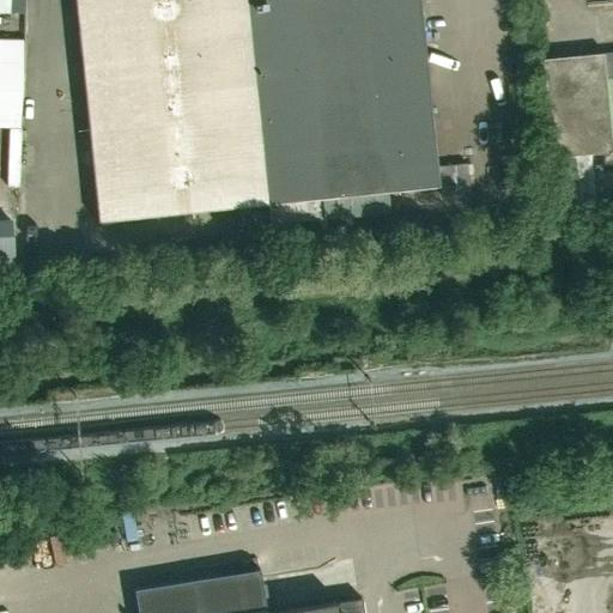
[(438,184),(419,0),(76,0),(99,223),(438,184)]
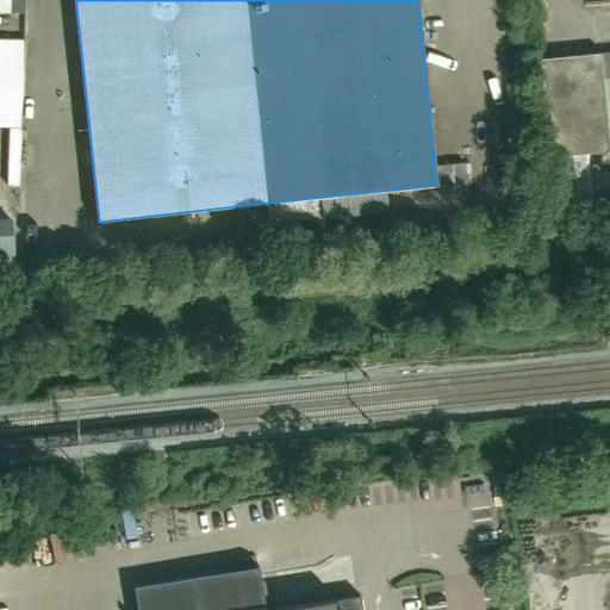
[(609,148),(609,117),(607,78),(609,76),(609,51),(604,53),(604,51),(543,57),(553,154),(561,154),(567,211),(595,209),(589,150),(609,148)]
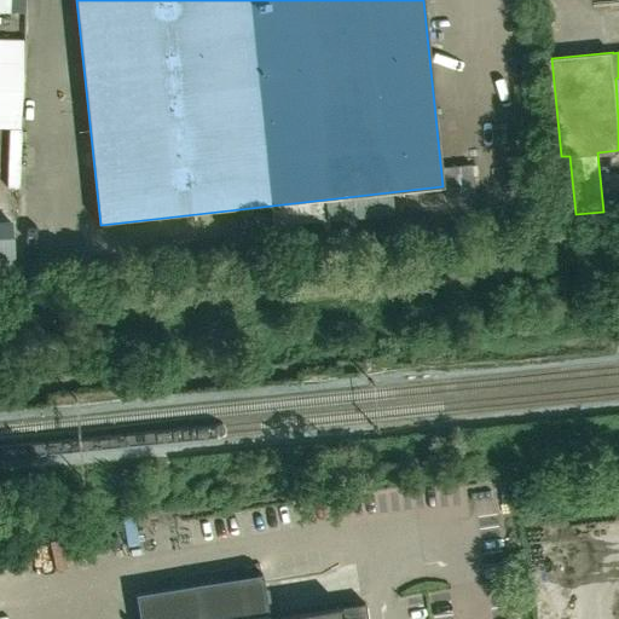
[(12,221),(0,221),(0,266),(15,266),(12,221)]
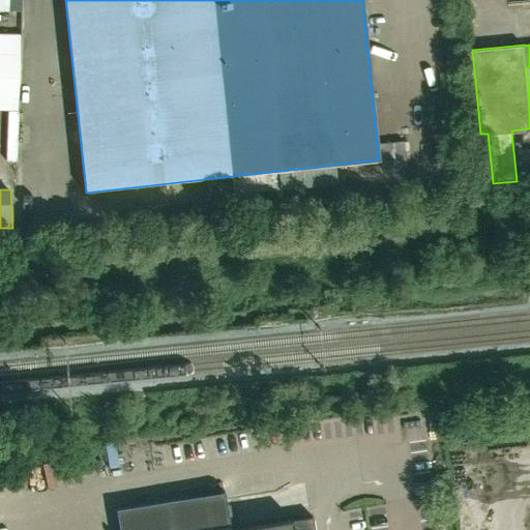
[(126,448),(118,449),(122,471),(130,469),(126,448)]
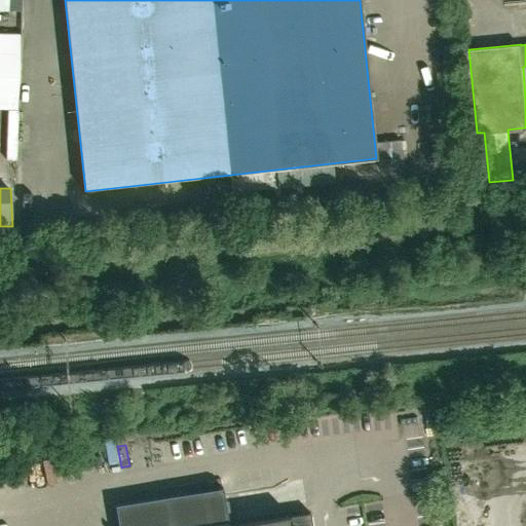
[(115,505),(118,525),(292,525),(290,513),(227,524),(222,488),(115,505)]
